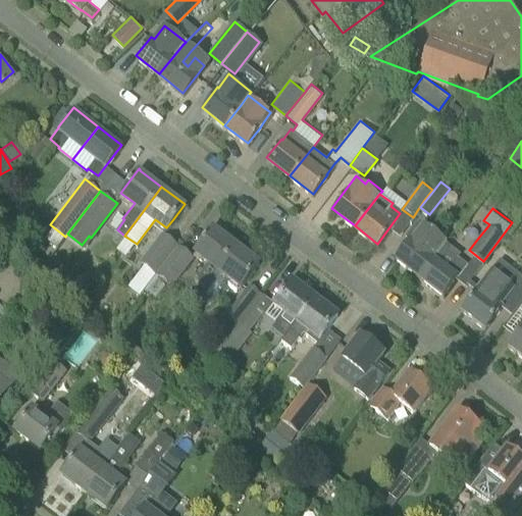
[(419,275),(447,241),(447,240),(422,222),(410,238),(395,257),(419,275)]
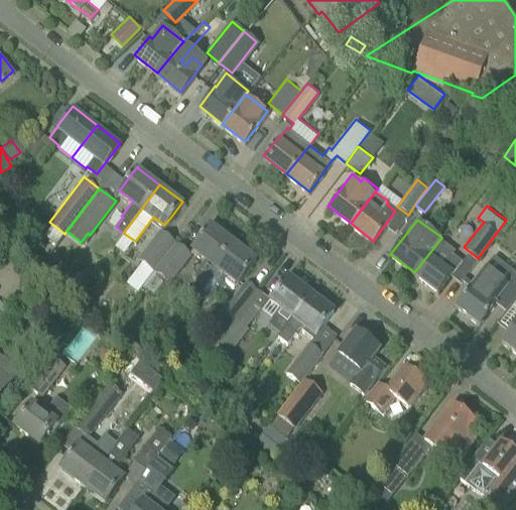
[(192,247),(206,257),(192,274),(203,281),(215,264),(233,241),(212,224),(211,223),(192,247)]
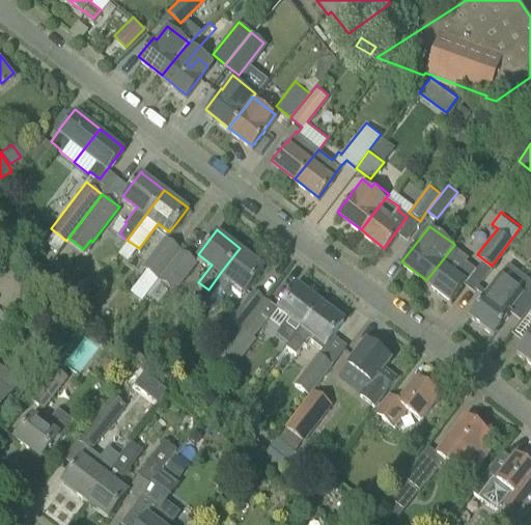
[(159,276),(179,246),(164,235),(141,264),(159,276)]
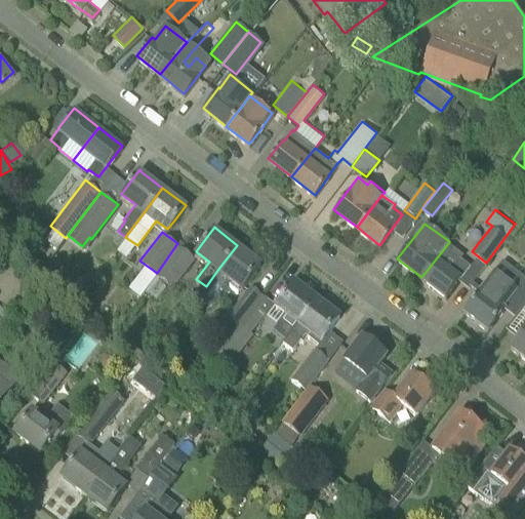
[(456,247),(449,242),(421,277),(446,296),(471,265),(460,256),(463,252),(456,247)]
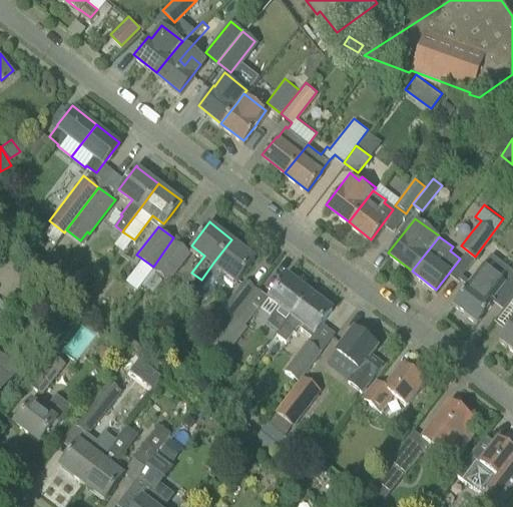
[(173,237),(153,267),(169,279),(190,250),(173,237)]
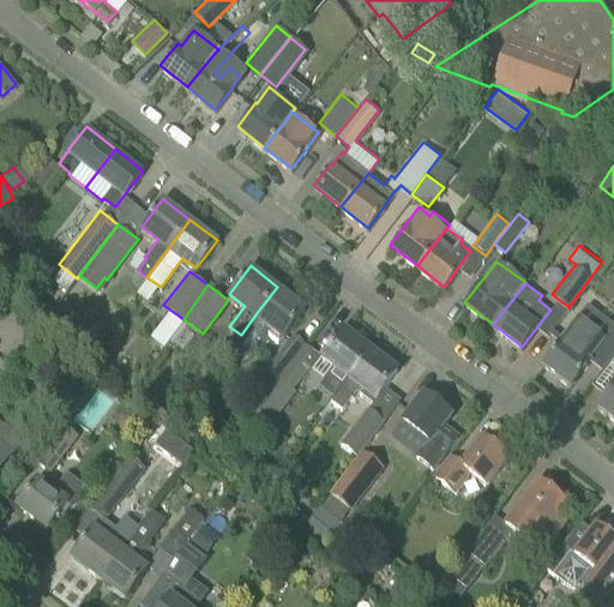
[(304,306),(277,287),(256,314),(241,335),(228,353),(234,354),(239,355),(244,354),(248,352),(251,348),(269,324),(283,335),(305,307),(304,306)]
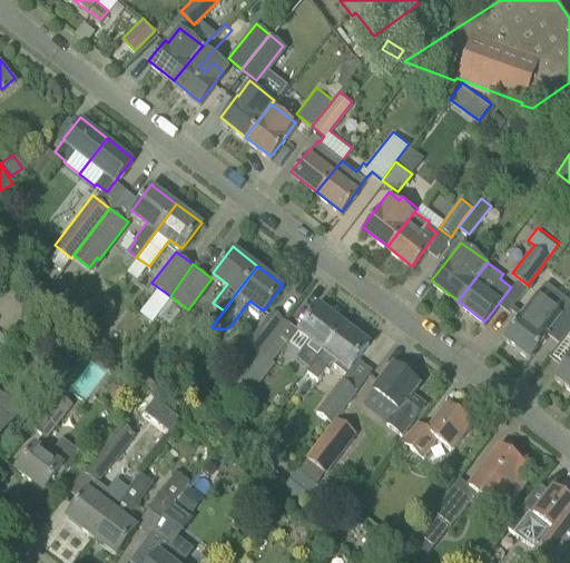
[(561,334),(569,322),(569,297),(564,305),(560,310),(536,292),(520,312),(522,313),(503,336),(529,356),(548,333),(546,331),(550,326),(561,334)]
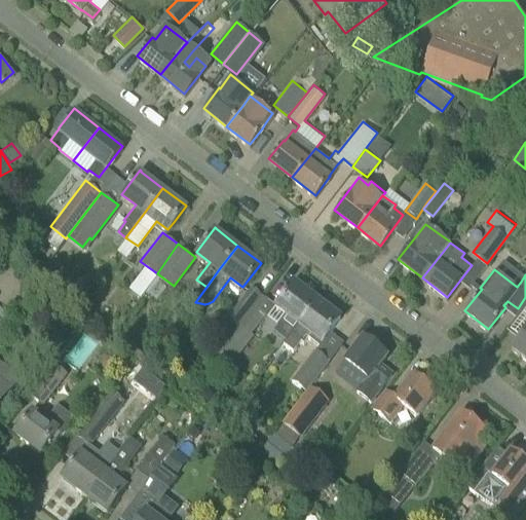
[(316,298),(294,281),(295,281),(294,280),(274,304),(287,313),(275,329),(287,337),(298,322),(316,298)]
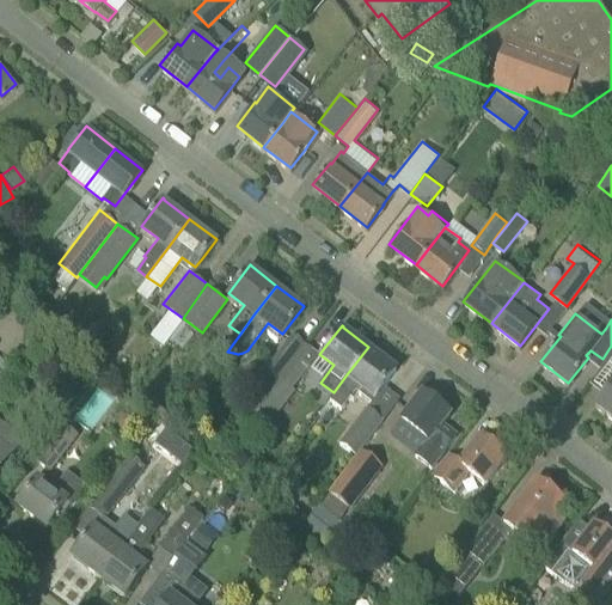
[(277,376),(304,341),(293,331),(265,366),(277,376)]
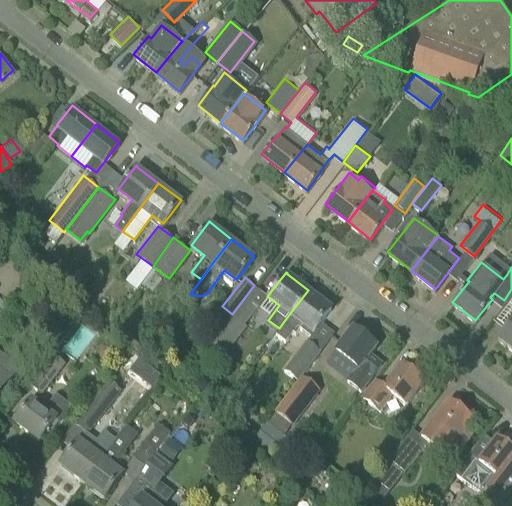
[(254,285),(232,314),(208,344),(221,354),(246,322),(244,320),(265,293),(254,285)]
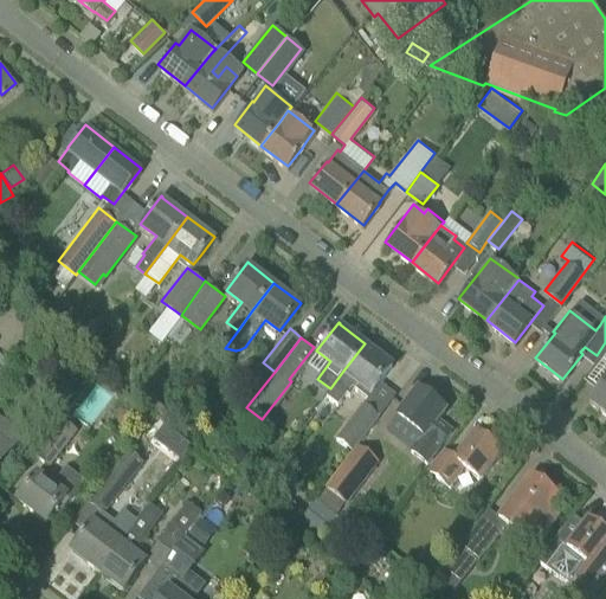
[(365,343),(343,371),(330,388),(327,393),(337,400),(347,388),(349,391),(356,381),(369,392),(392,362),(391,362),(389,362),(365,343)]
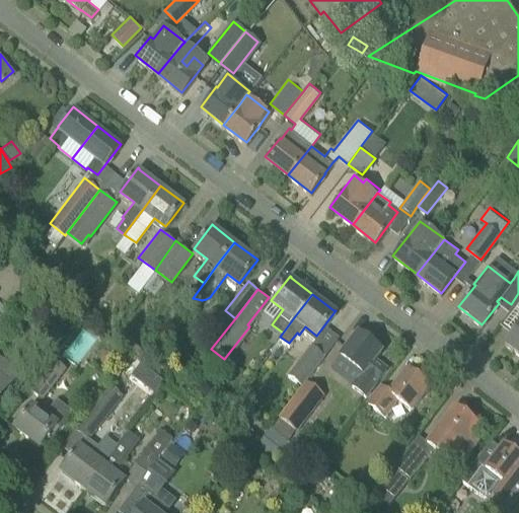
[(518,322),(504,342),(518,353),(518,298),(513,306),(518,310),(518,322)]
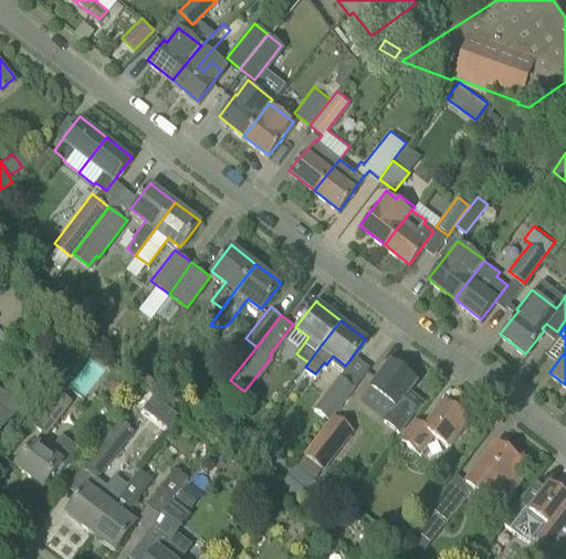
[(377,376),(370,385),(395,403),(384,417),(398,429),(421,399),(408,388),(416,378),(391,359),(377,376)]
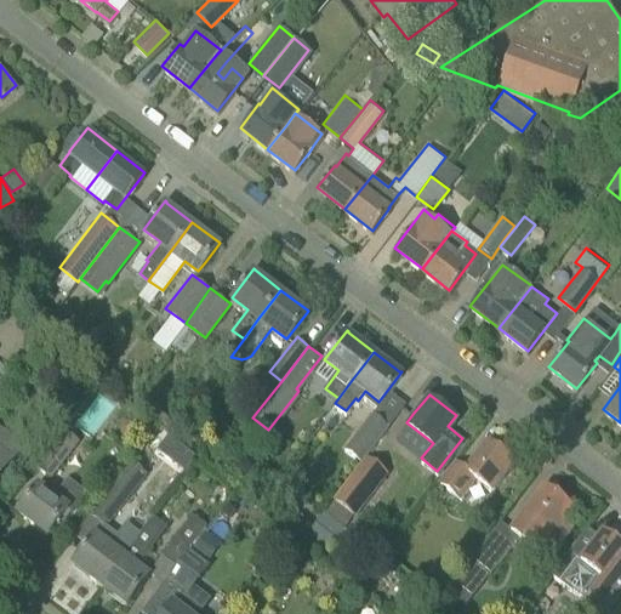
[(343,447),(360,459),(365,454),(388,424),(370,410),(343,447)]
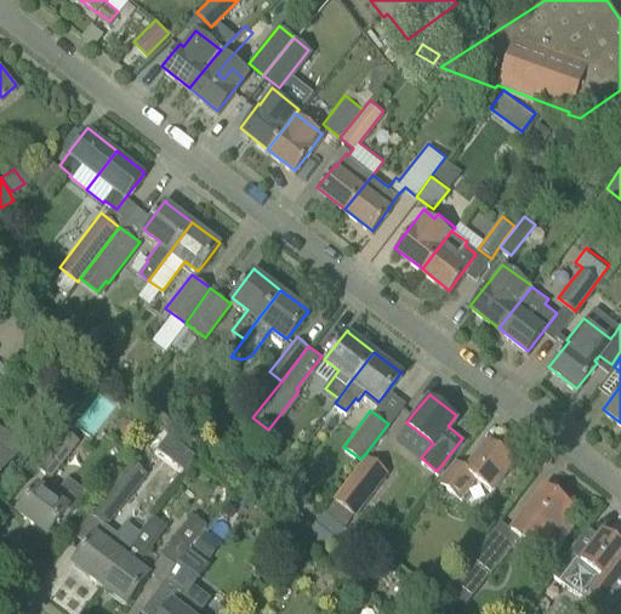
[(0,472),(10,460),(24,439),(0,422),(0,472)]
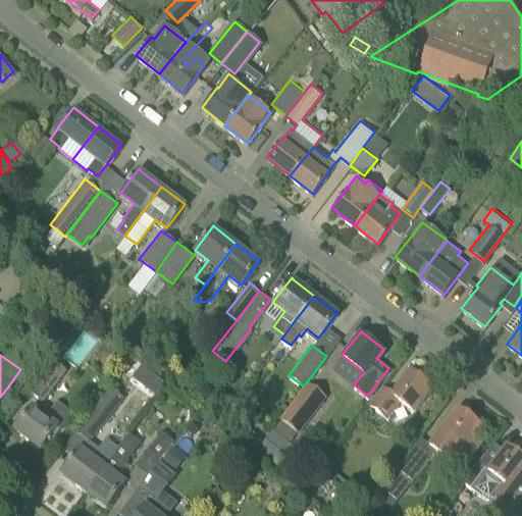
[(43,398),(66,366),(55,358),(32,390),(43,398)]
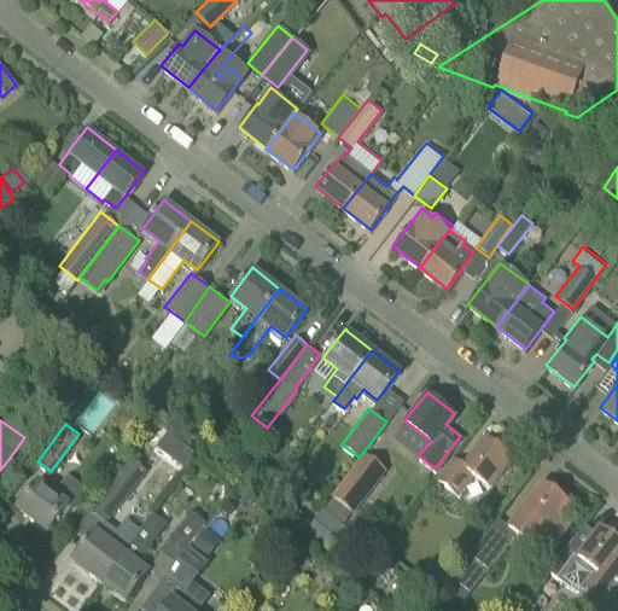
[(170,444),(176,436),(168,429),(162,437),(170,444)]
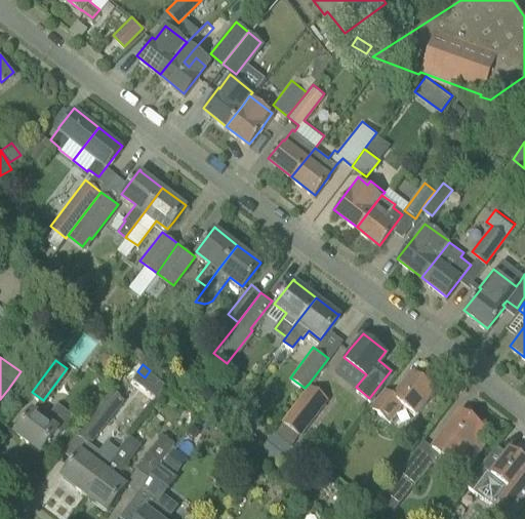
[(415,412),(421,404),(434,389),(411,370),(394,394),(384,387),(370,404),(390,418),(402,402),(415,412)]
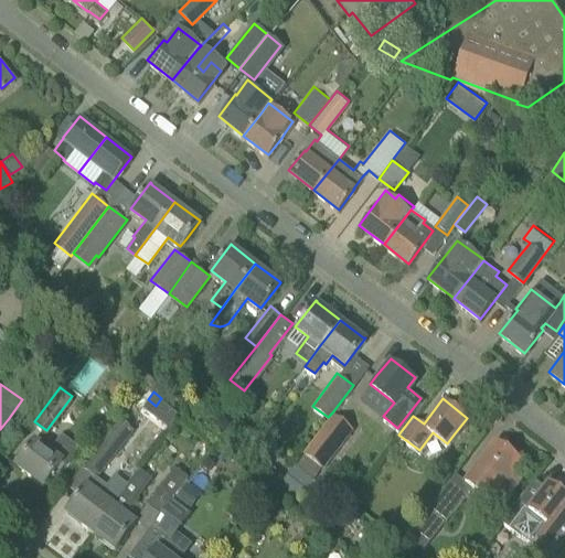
[(332,412),(328,417),(302,451),(322,465),(352,427),(332,412)]
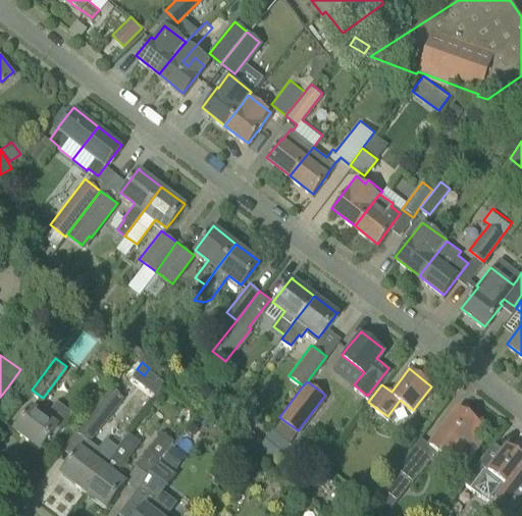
[(110,383),(88,412),(90,413),(76,430),(89,440),(123,395),(110,383)]
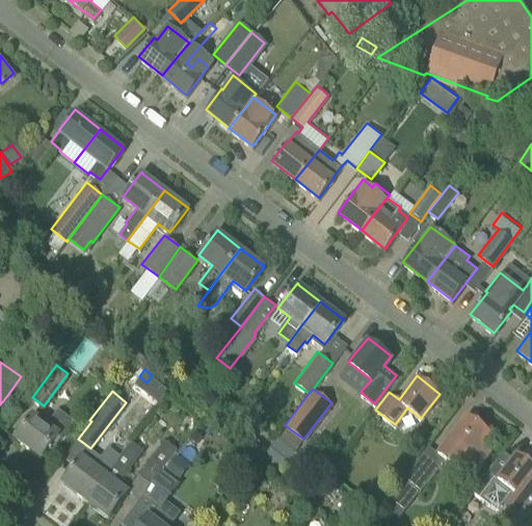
[(52,449),(75,419),(58,406),(51,416),(38,406),(32,414),(16,437),(41,455),(48,446),(52,449)]
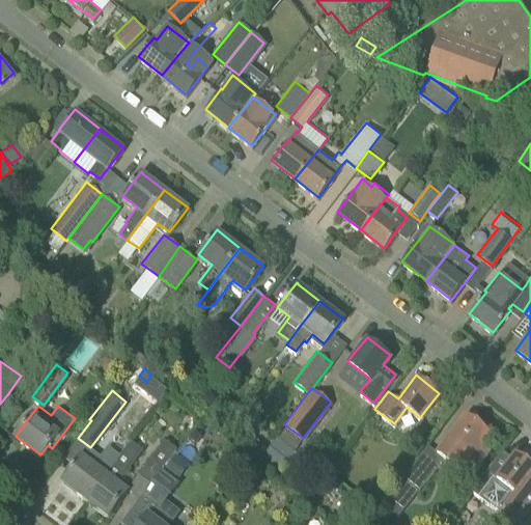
[(418,488),(442,458),(464,475),(486,446),(480,441),(488,431),(466,413),(437,450),(428,443),(402,475),(418,488)]
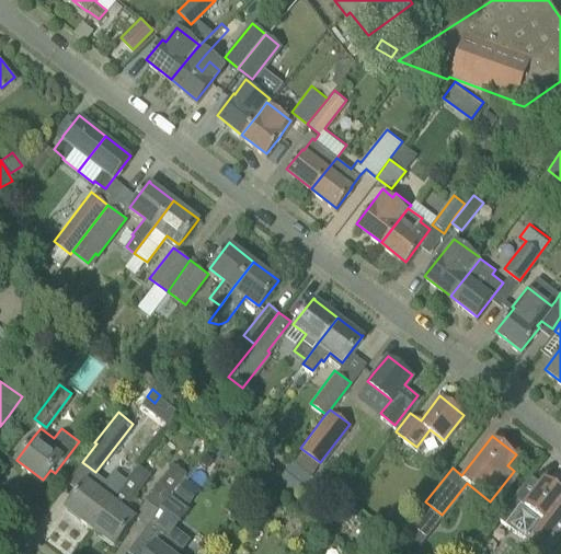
[(206,452),(198,462),(205,468),(213,457),(206,452)]
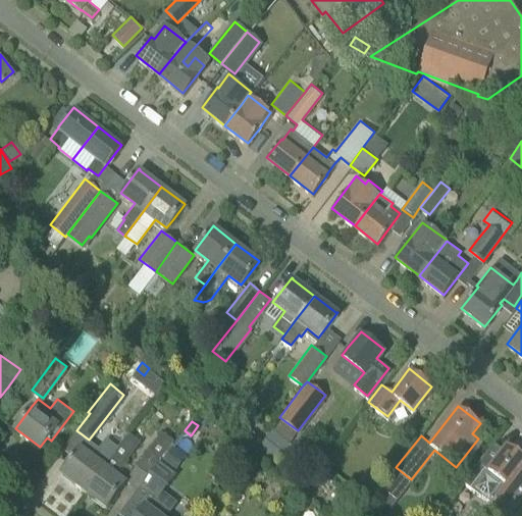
[(272,427),(255,449),(273,464),(291,442),(272,427)]
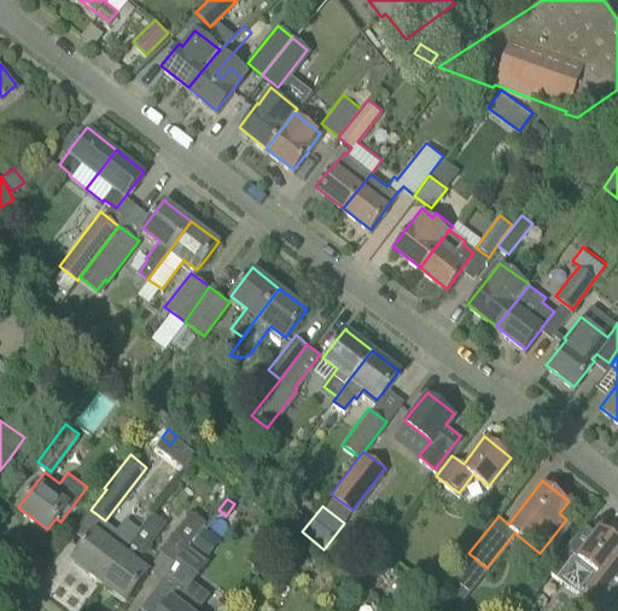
[(164,576),(185,547),(205,519),(192,508),(149,565),(164,576)]
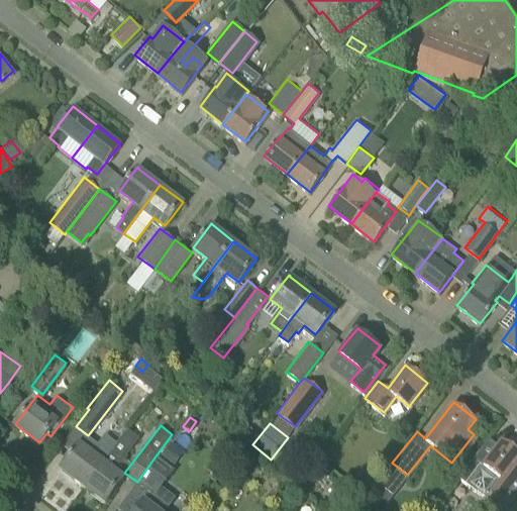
[(113,470),(138,436),(127,426),(116,441),(115,440),(83,484),(93,492),(93,491),(103,499),(105,501),(123,477),(113,470)]
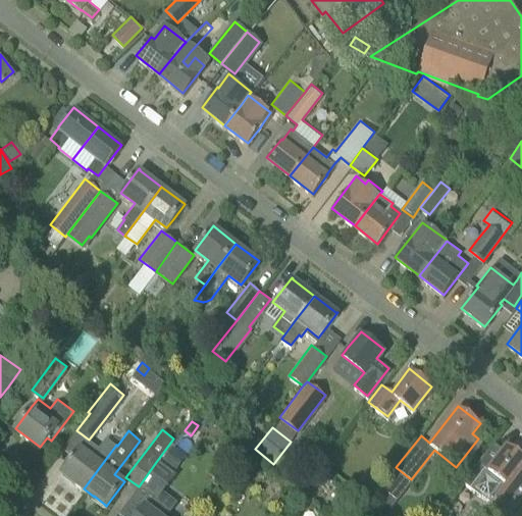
[(84,488),(116,445),(106,436),(91,456),(80,447),(61,471),(63,473),(63,472),(74,480),(73,481),(84,488)]
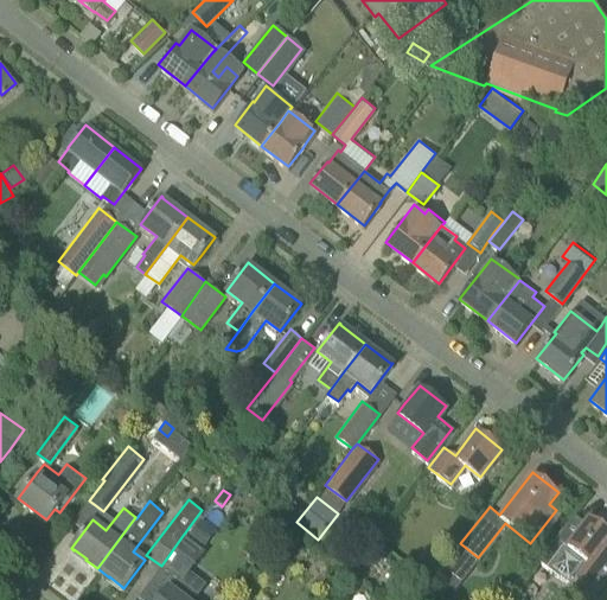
[(570,517),(540,557),(558,574),(561,572),(569,578),(585,556),(590,561),(586,567),(604,580),(606,575),(606,530),(588,516),(581,525),(570,517)]
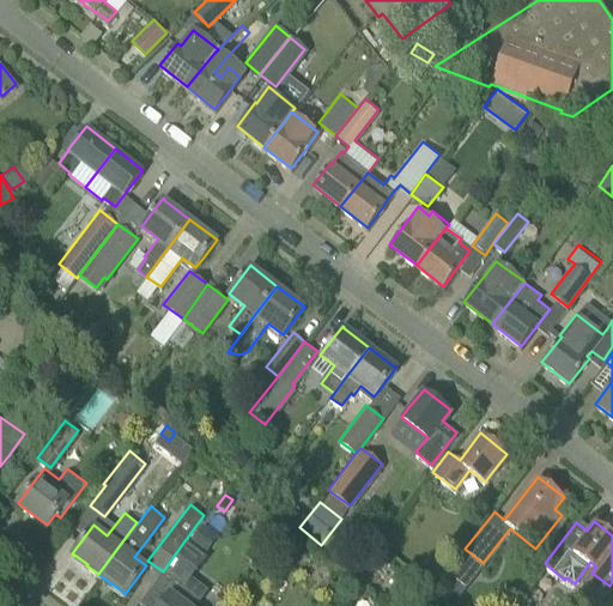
[(183,543),(163,571),(175,581),(196,552),(183,543)]
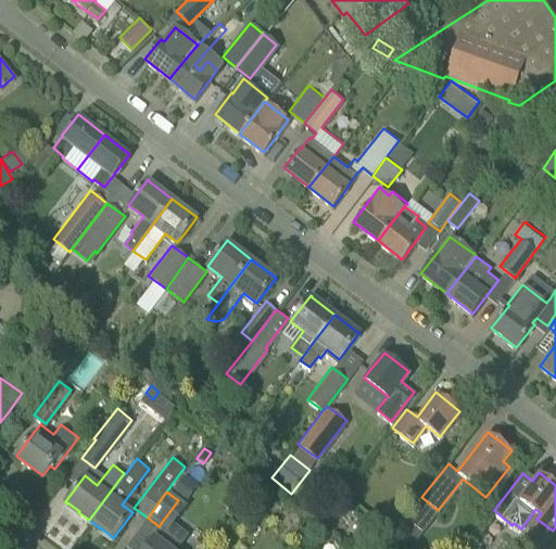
[(155,537),(146,548),(176,548),(189,532),(168,516),(153,535),(155,537)]
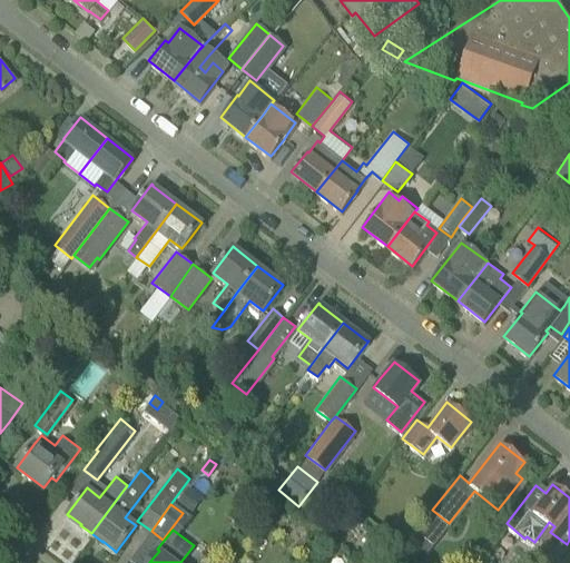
[(569,562),(569,550),(560,562),(569,562)]
